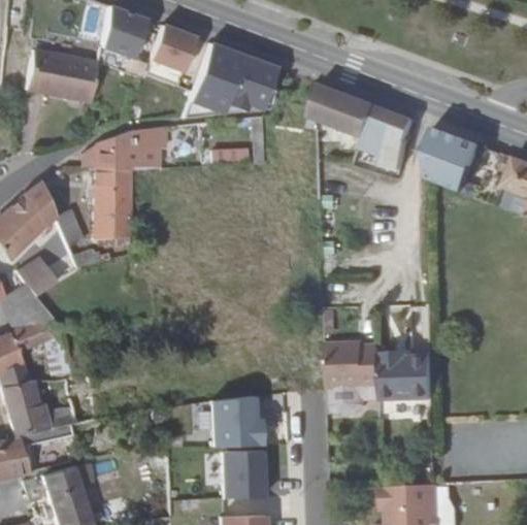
[(162,23),(114,5),(105,44),(110,46),(107,64),(142,77),(150,58),(162,23)]
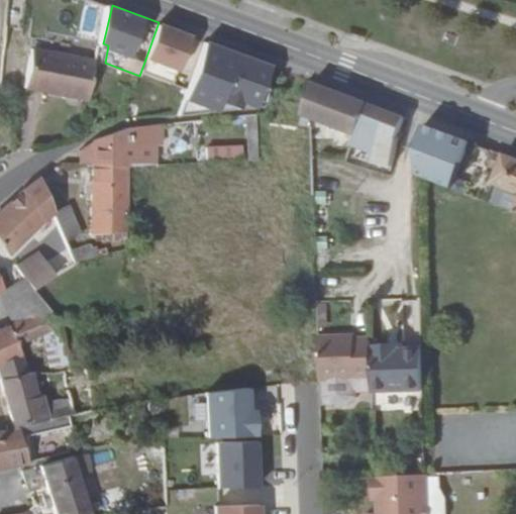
[(193,34),(159,22),(146,57),(180,69),(193,34)]
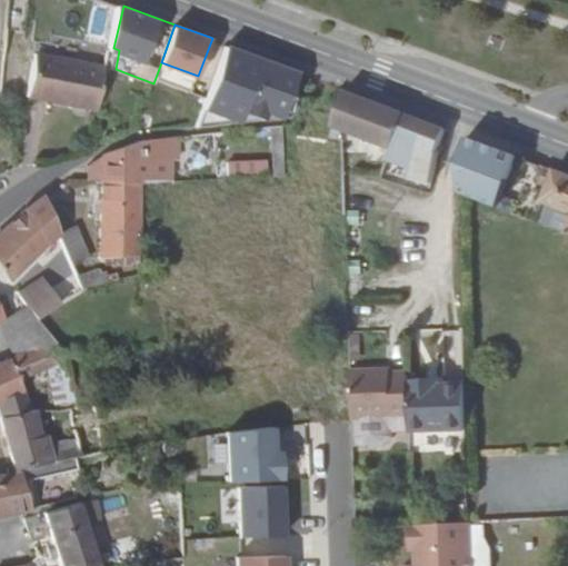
[(240,119),(263,57),(227,43),(199,121),(240,119)]
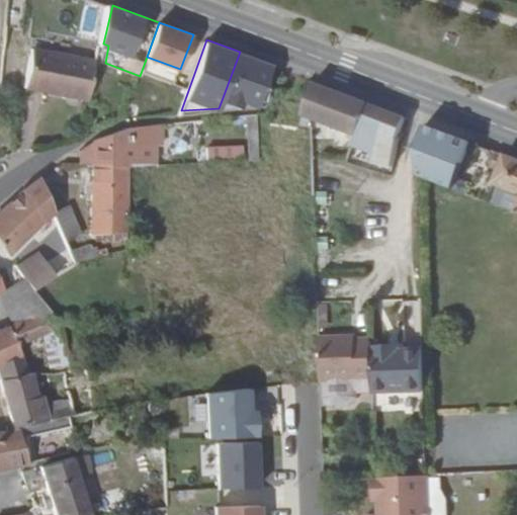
[(29,84),(90,99),(99,60),(37,46),(29,84)]
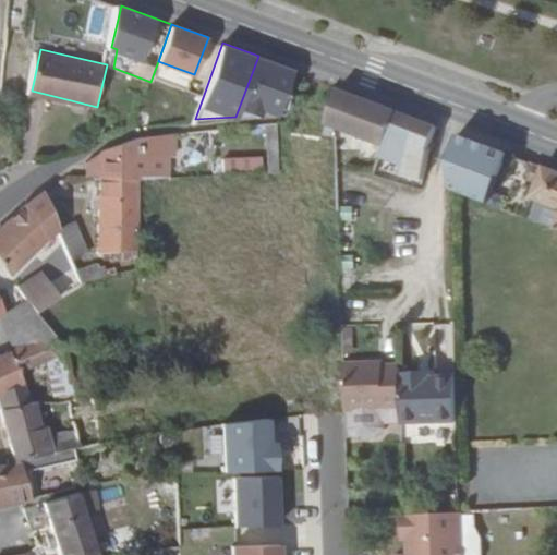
[(294,70),(258,56),(235,117),(279,112),(289,109),(291,101),(294,70)]
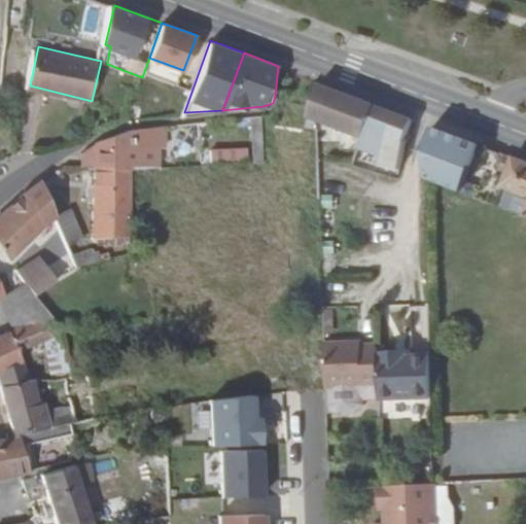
[(402,144),(414,117),(321,82),(311,115),(365,135),(361,145),(383,153),(381,160),(400,167),(406,146),(402,144)]
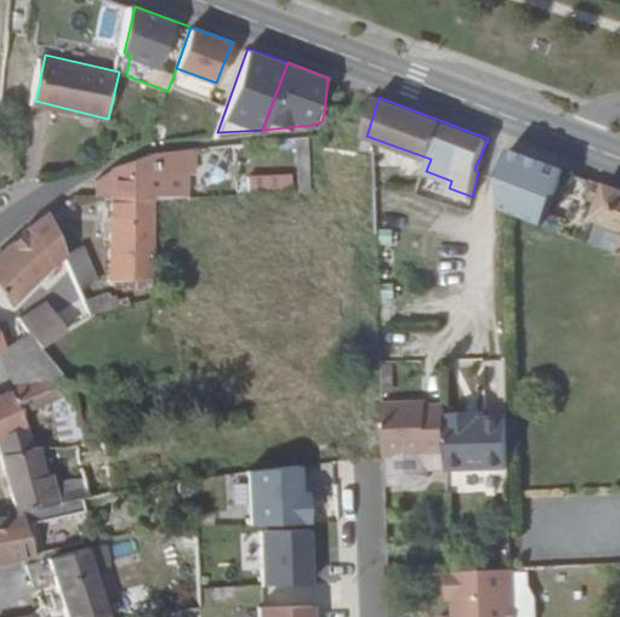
[(310,189),(310,137),(295,138),(296,189),(310,189)]
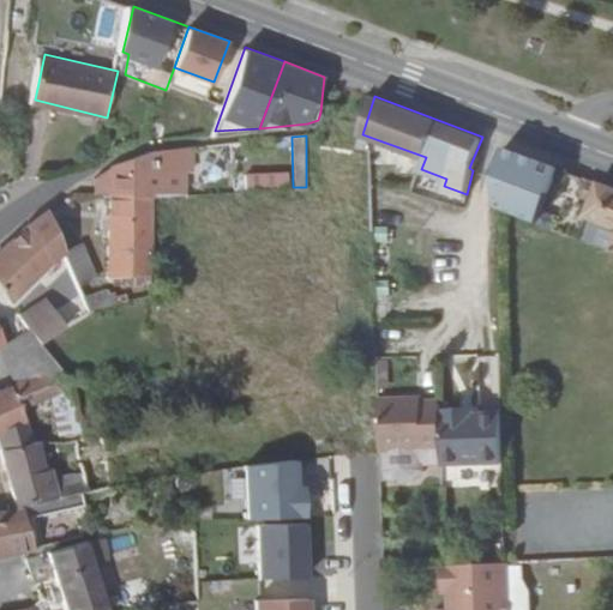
[(210,168),(210,143),(162,148),(155,149),(115,163),(115,192),(154,192),(203,191),(203,168),(210,168)]
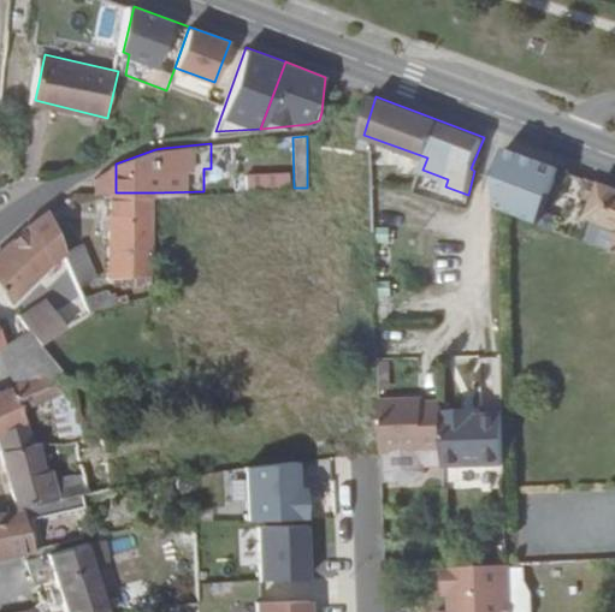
[(498,203),(538,218),(539,184),(502,171),(508,147),(507,146),(497,170),(498,203)]
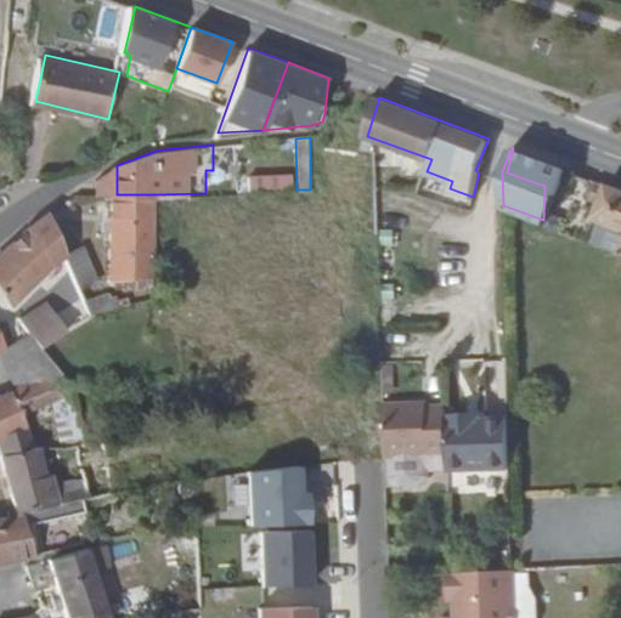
[(543,220),(548,221),(568,168),(513,148),(507,173),(545,186),(543,220)]
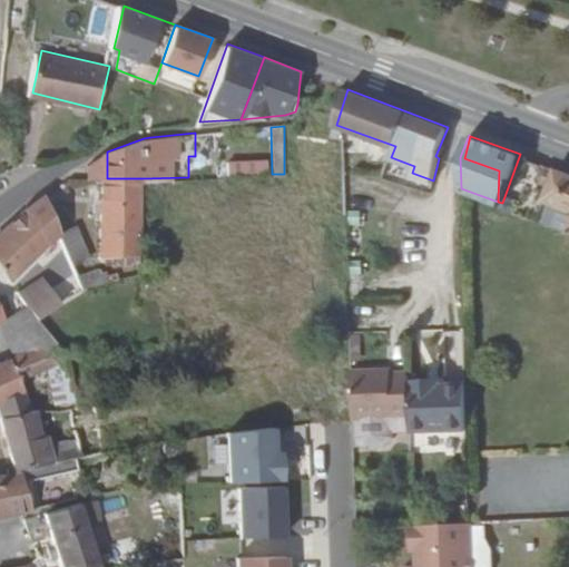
[(107,178),(107,152),(104,154),(91,164),(91,179),(107,178)]
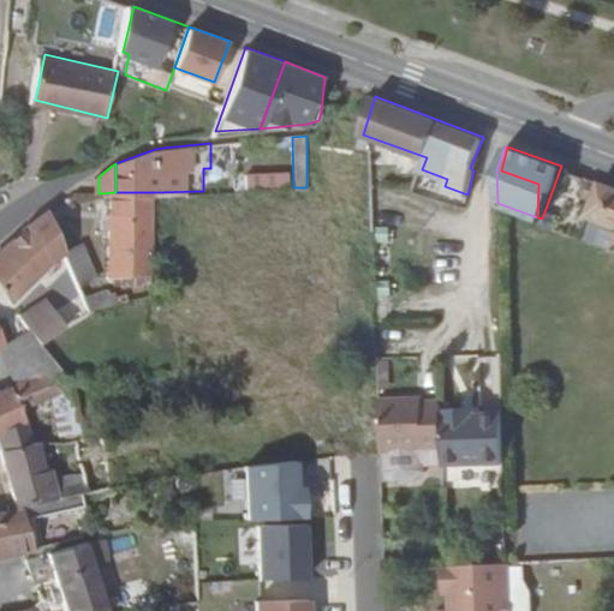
[(248,189),(285,187),(284,167),(246,168),(248,189)]
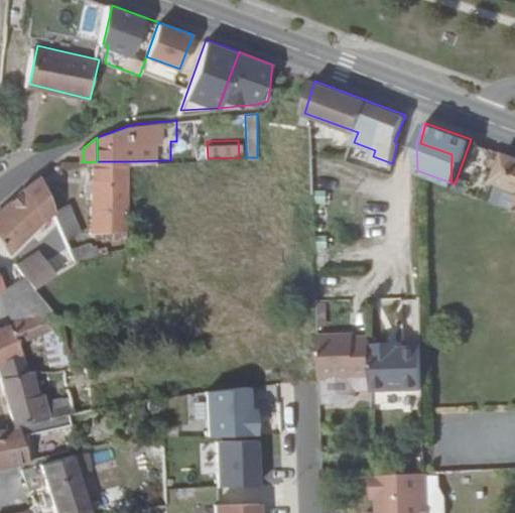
[(499,169),(505,152),(497,149),(494,151),(492,153),(491,156),(490,159),(491,165),(499,169)]
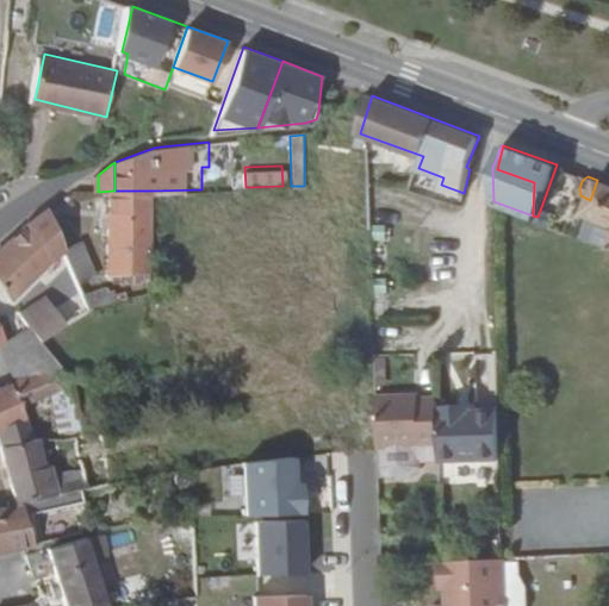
[(583,232),(608,243),(608,185),(597,180),(590,200),(589,205),(592,207),(588,218),(583,232)]
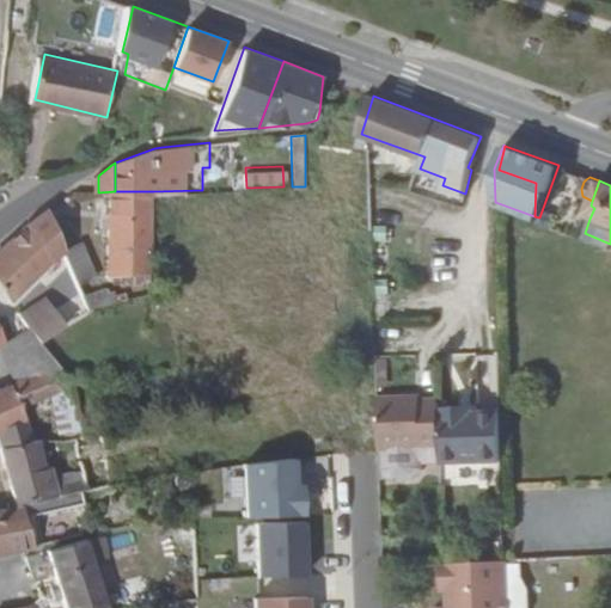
[(109,276),(152,275),(153,191),(115,191),(114,241),(109,241),(109,276)]
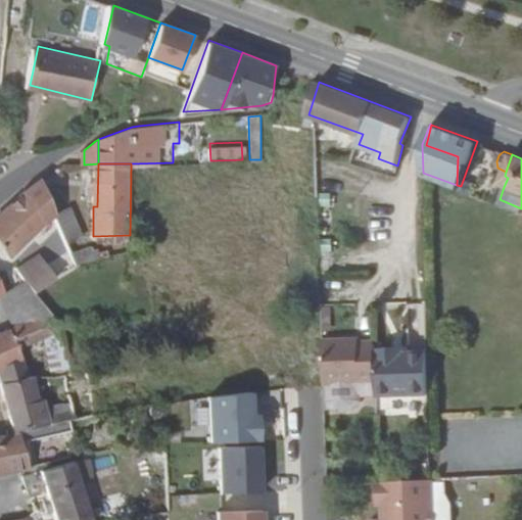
[(28,188),(0,215),(0,243),(4,249),(9,257),(43,222),(56,213),(42,178),(28,188)]
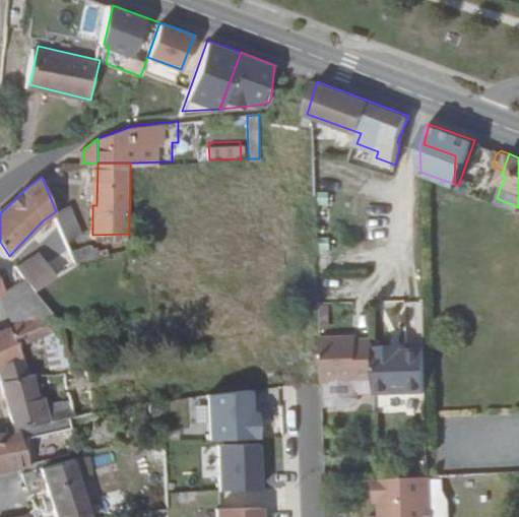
[(321,203),(330,203),(330,192),(321,192),(321,203)]
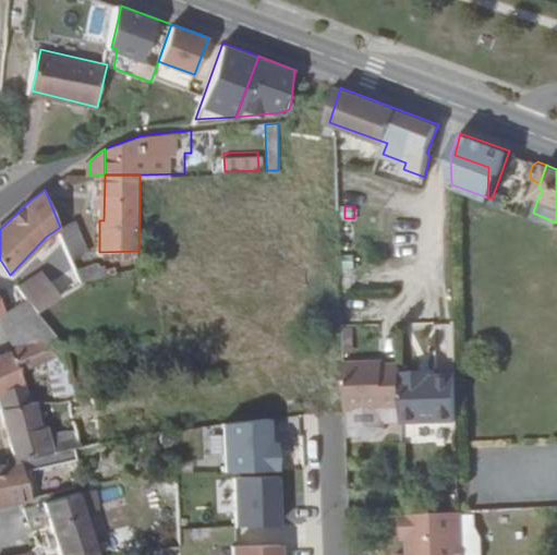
[(74,220),(60,227),(74,258),(88,252),(74,220)]
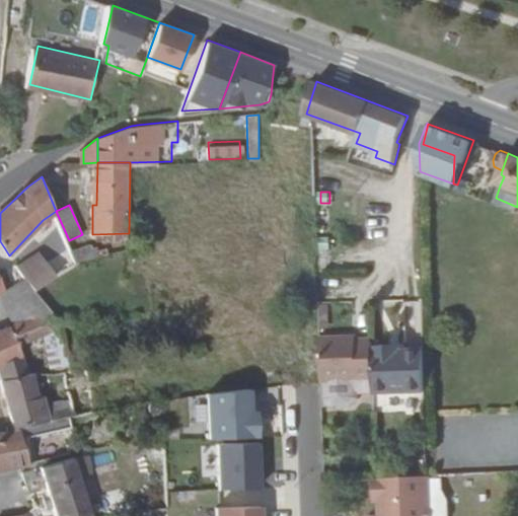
[(320,218),(330,218),(329,207),(320,207),(320,218)]
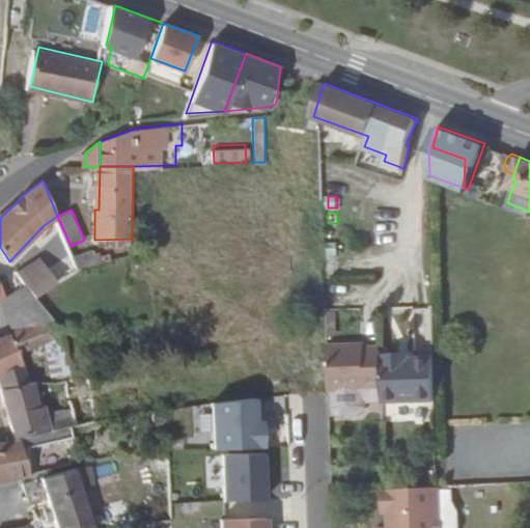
[(329,238),(338,238),(337,226),(329,226),(329,238)]
